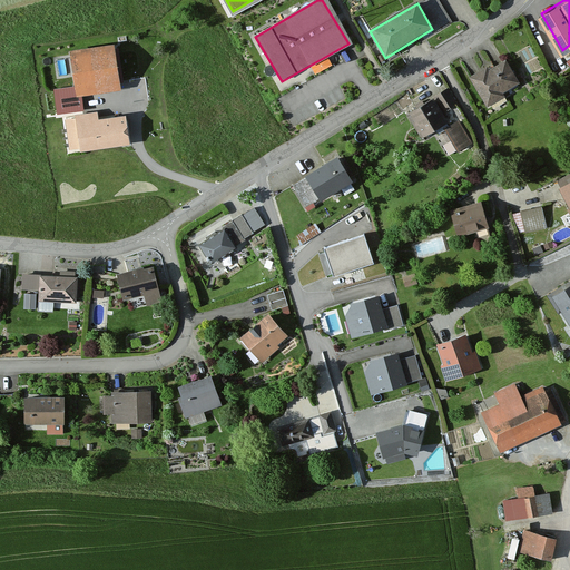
[(112,43),(72,49),(78,90),(119,85),(112,43)]
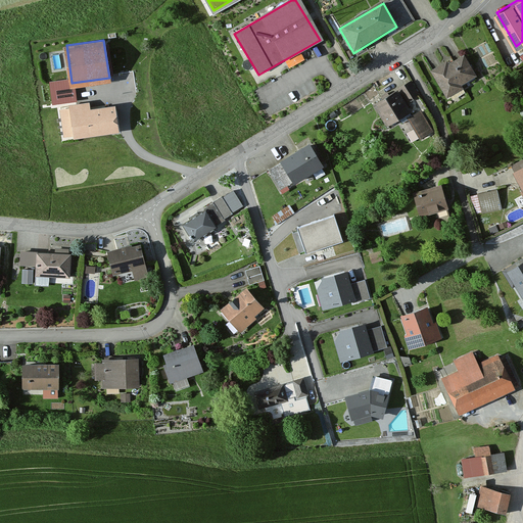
[(465,53),(431,73),(445,99),(480,80),(465,53)]
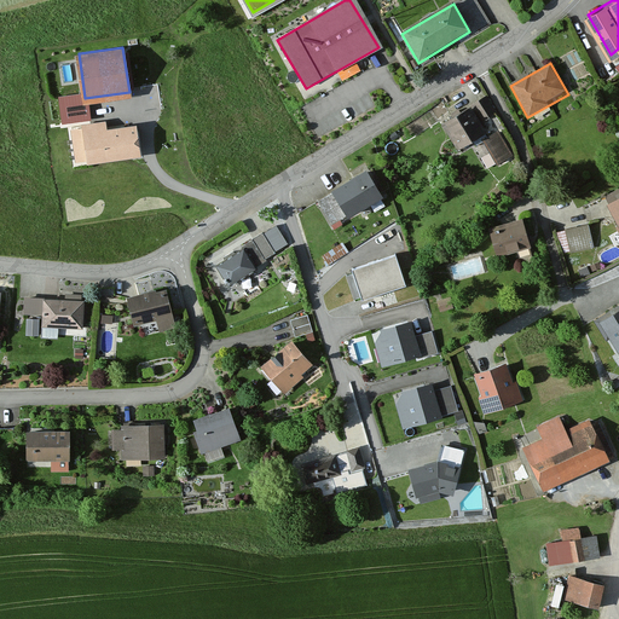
[(486,100),(472,110),(481,126),(496,116),(486,100)]
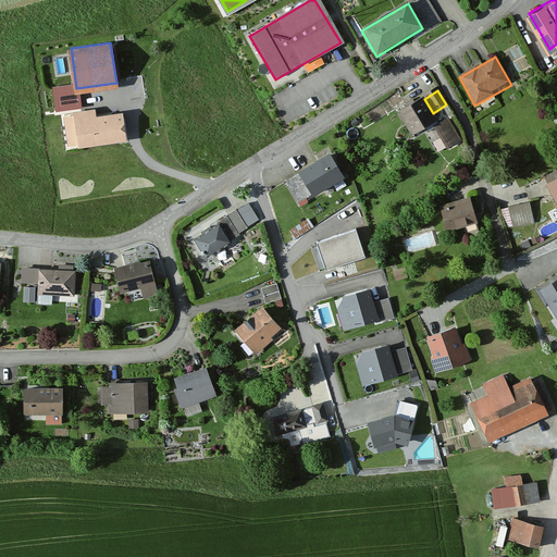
[(424,99),(398,113),(411,138),(434,126),(447,150),(460,143),(447,120),(438,124),(433,113),(424,99)]
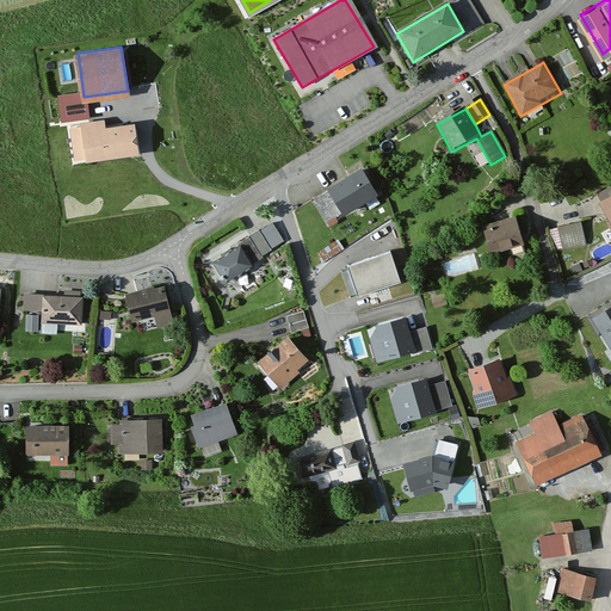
[(98,122),(84,124),(88,156),(137,149),(134,124),(99,129),(98,122)]
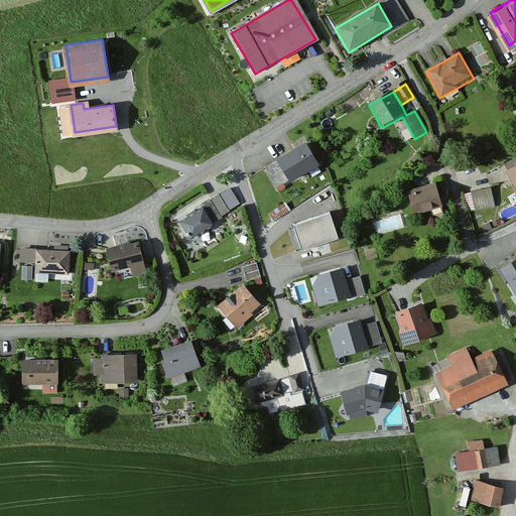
[(308,144),(278,161),(291,183),(321,166),(308,144)]
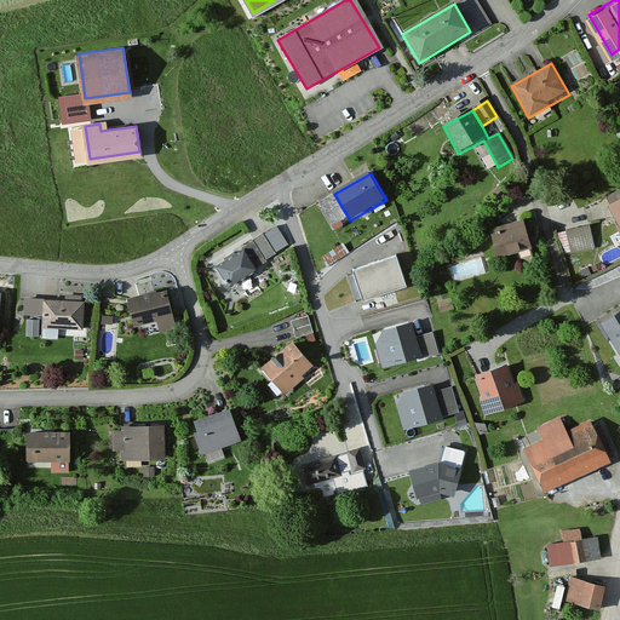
[(619,200),(608,207),(619,229),(619,200)]
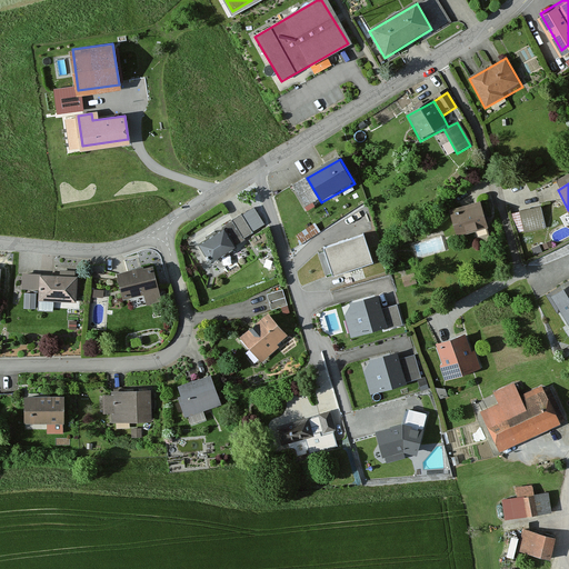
[(482,206),(453,213),(460,236),(488,227),(482,206)]
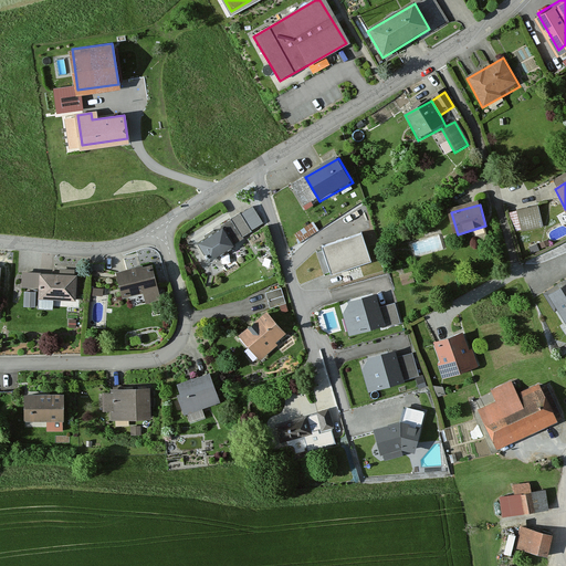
[(536,209),(510,213),(514,233),(540,229),(536,209)]
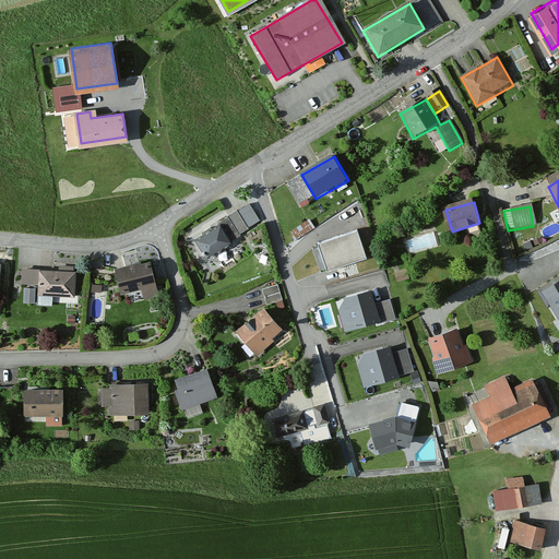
[(238,213),(229,218),(238,235),(247,229),(238,213)]
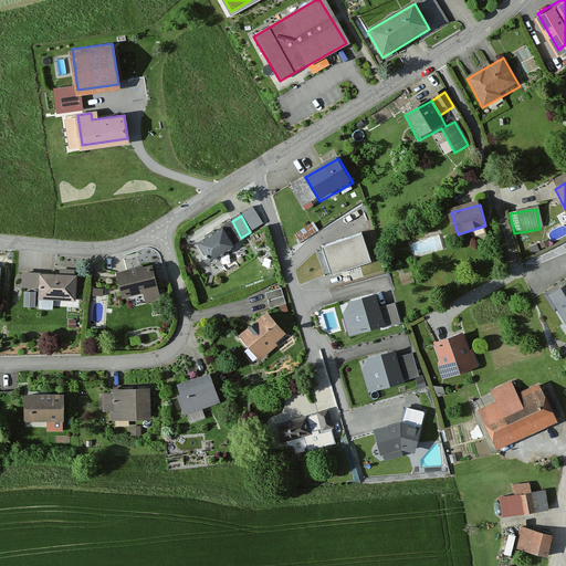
[(369,257),(360,229),(323,241),(332,269),(369,257)]
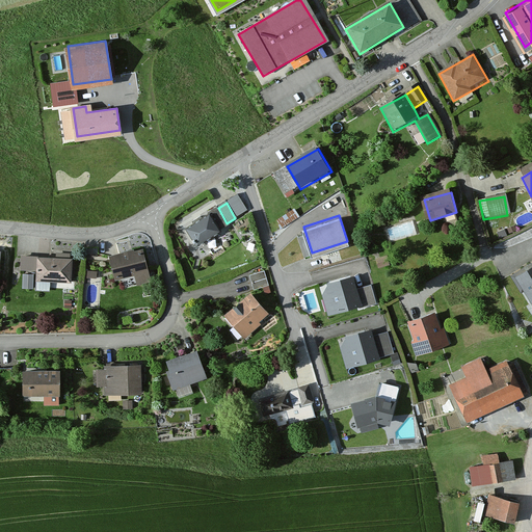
[(210,216),(188,231),(198,247),(221,233),(210,216)]
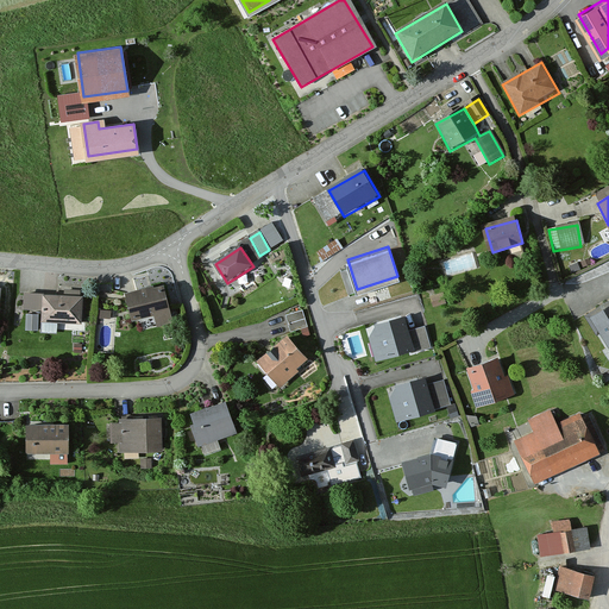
[(112,287),(96,286),(96,296),(111,297),(112,287)]
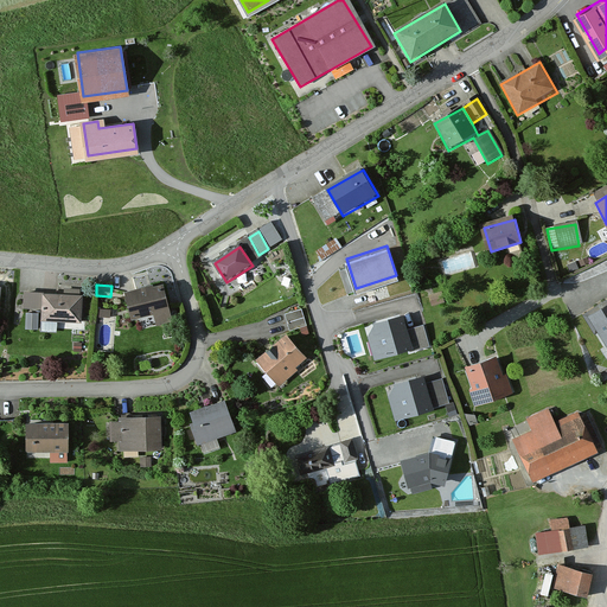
[(161,285),(125,294),(132,321),(168,312),(161,285)]
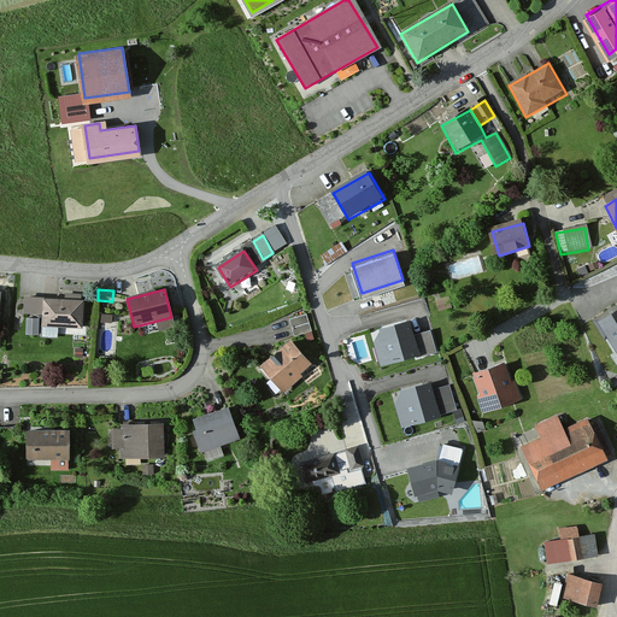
[(39,300),(23,299),(22,315),(36,316),(39,300)]
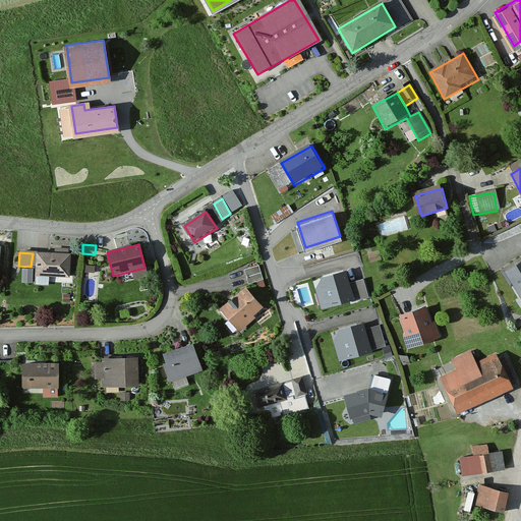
[(72,255),(37,253),(35,278),(71,280),(72,255)]
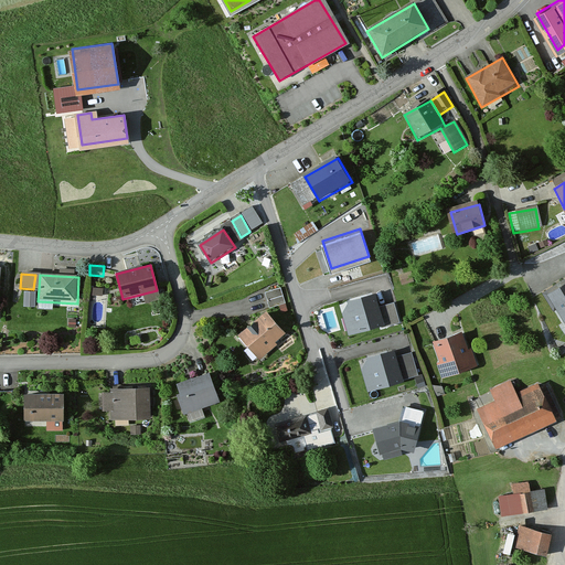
[(564,285),(544,297),(556,317),(563,313),(564,316),(564,285)]
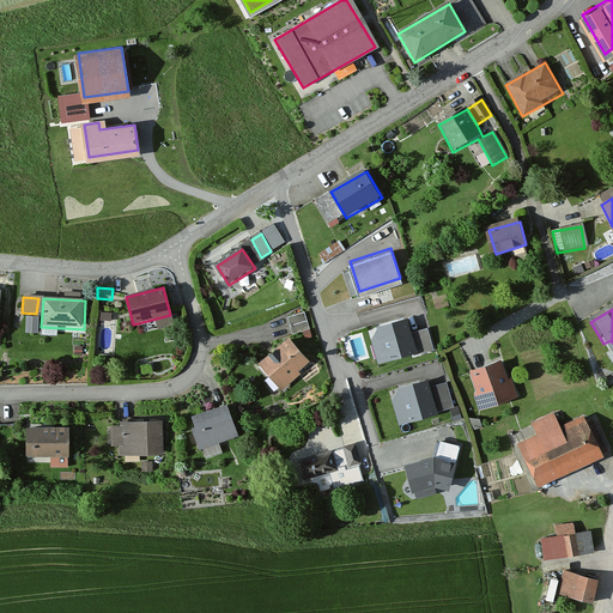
[(303,313),(285,317),(291,337),(309,331),(303,313)]
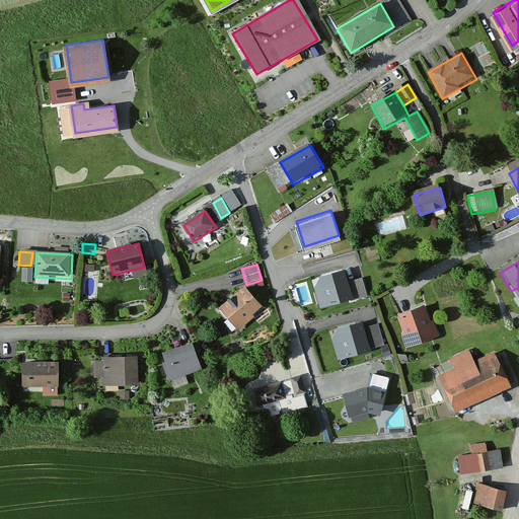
[(352,294),(344,268),(313,277),(321,303),(352,294)]
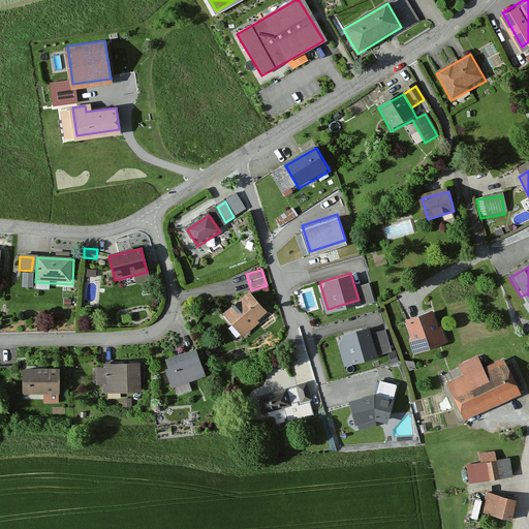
[(33,275),(22,274),(21,288),(32,289),(33,275)]
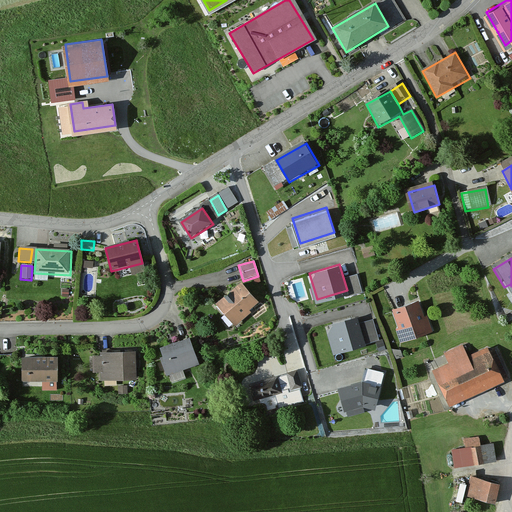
[(242,282),(215,304),(234,327),(261,304),(242,282)]
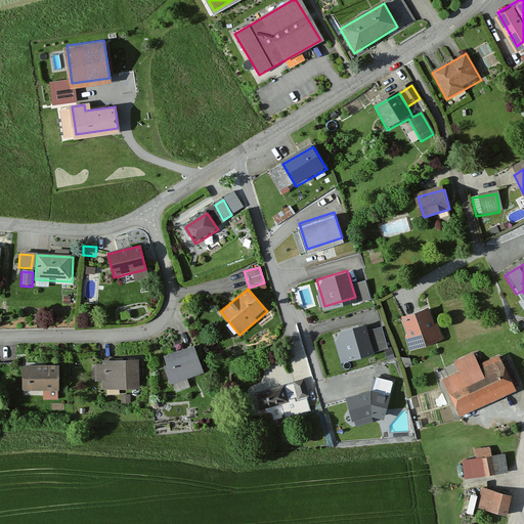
[(430,309),(401,318),(407,337),(402,338),(408,355),(446,343),(439,321),(434,322),(430,309)]
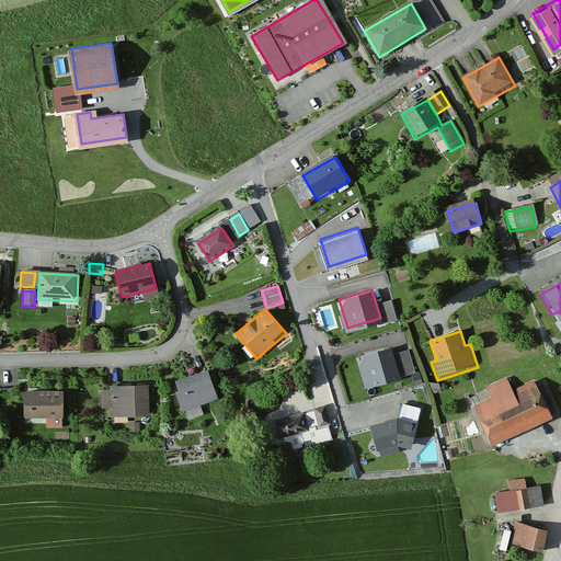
[(400,375),(391,346),(357,356),(366,385),(400,375)]
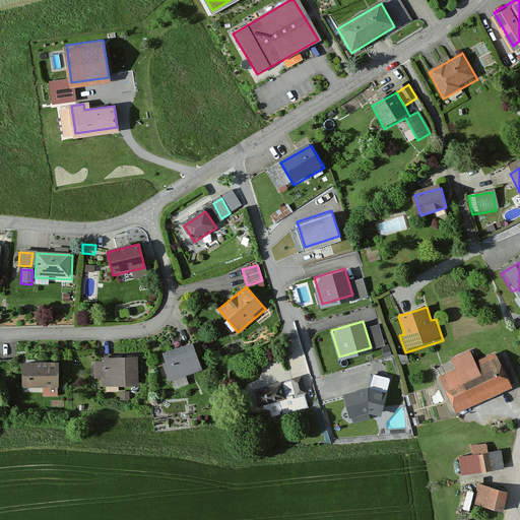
[(194,343),(163,354),(167,365),(163,366),(169,384),(204,371),(194,343)]
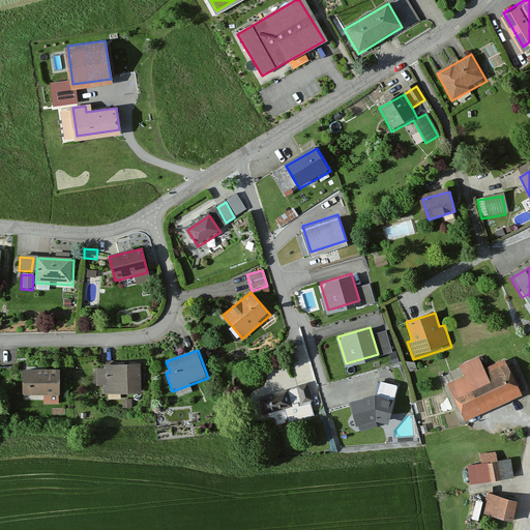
[(463,378),(447,385),(465,423),(502,407),(486,371),(479,356),(457,366),(463,378)]
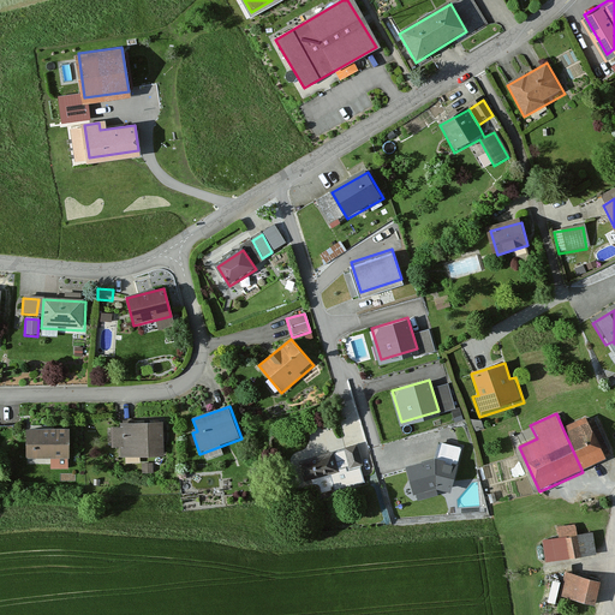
[(563,430),(583,472),(608,460),(589,418),(563,430)]
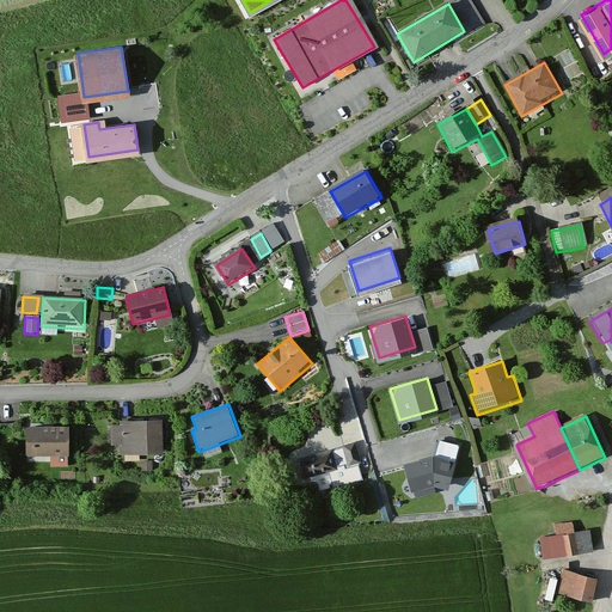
[(163,423),(121,423),(121,428),(110,428),(110,445),(121,445),(121,456),(163,457),(163,423)]
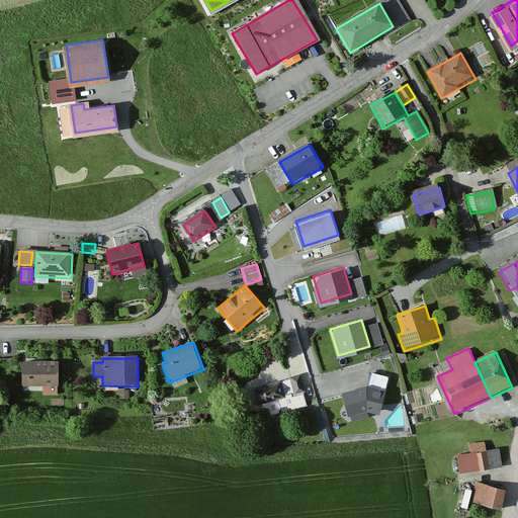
[(59,363),(22,361),(21,385),(57,387),(59,363)]
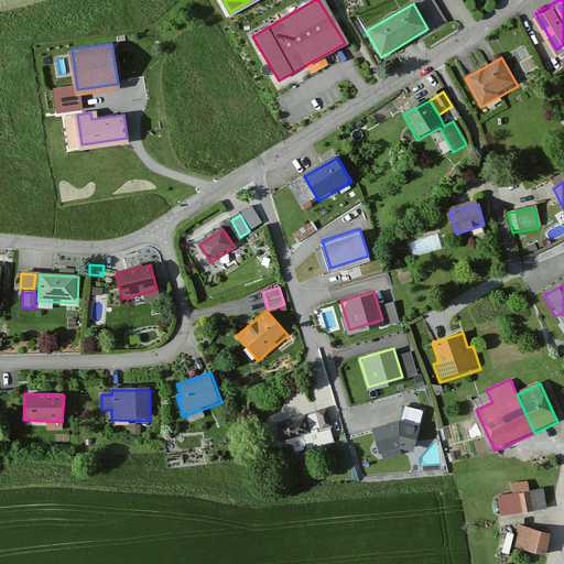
[(305,413),(275,421),(280,438),(310,430),(305,413)]
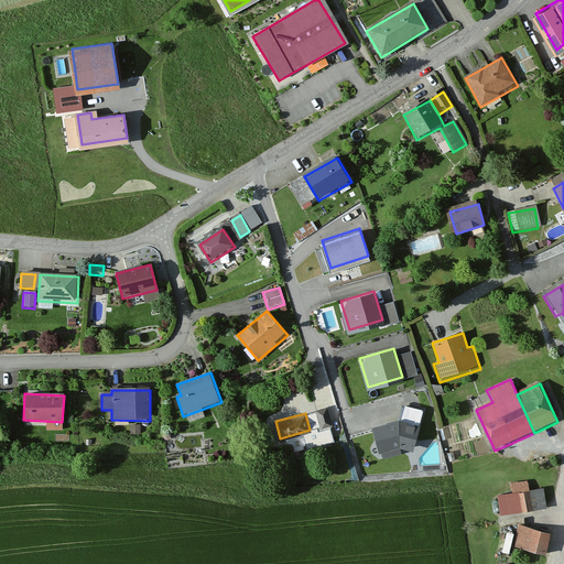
[(399,419),(373,425),(380,449),(399,443),(412,447),(419,423),(399,419)]
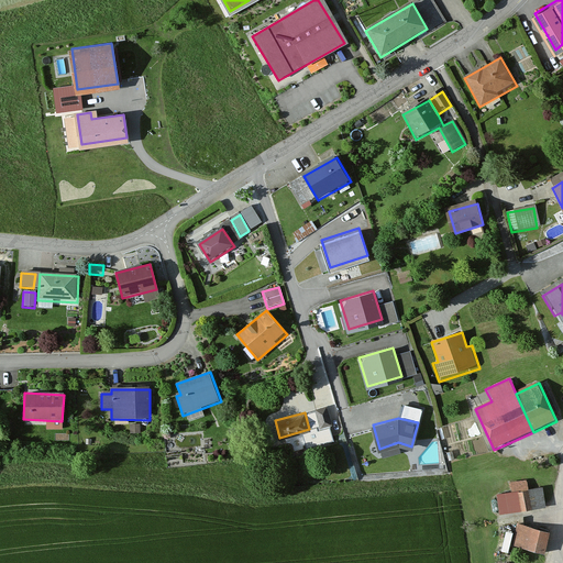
[(526,484),(504,486),(507,516),(529,512),(526,484)]
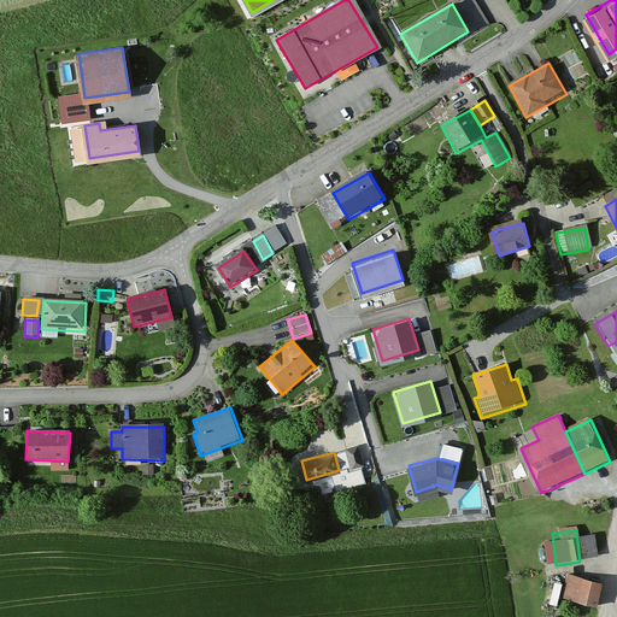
[(604,586),(566,576),(559,601),(598,611),(604,586)]
